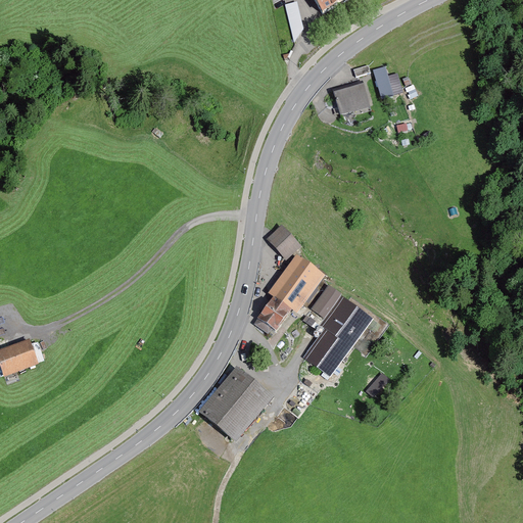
[(286,0),(295,33),(307,30),(298,0),(286,0)]
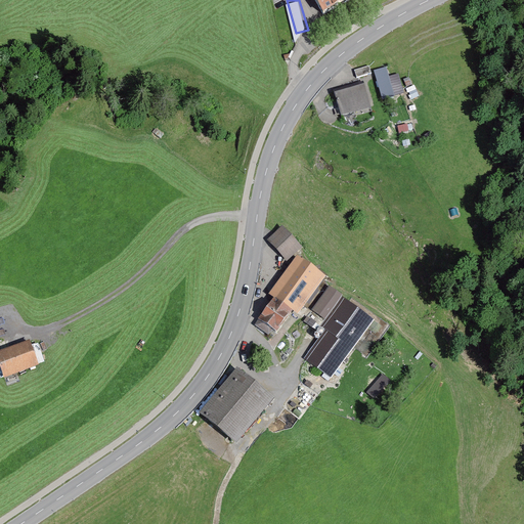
[(312,0),(321,14),(343,2),(347,0),(312,0)]
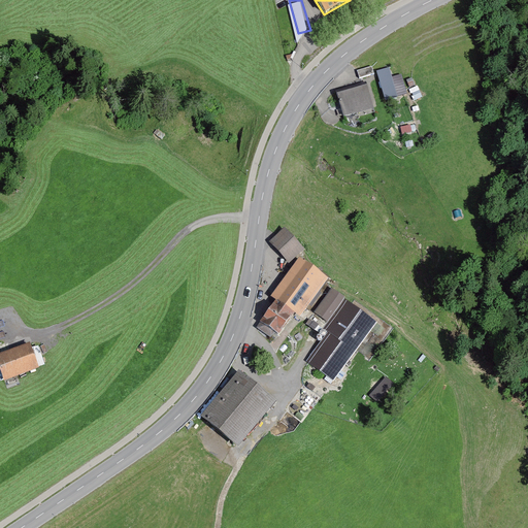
[(356,71),(358,78),(372,74),(370,67),(356,71)]
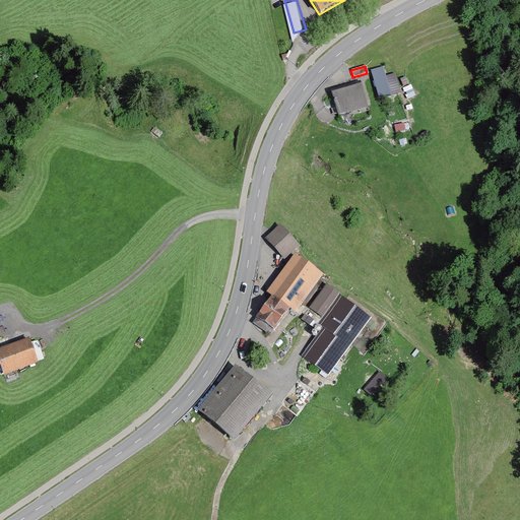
[(383,67),(371,70),(379,98),(400,91),(395,74),(386,76),(383,67)]
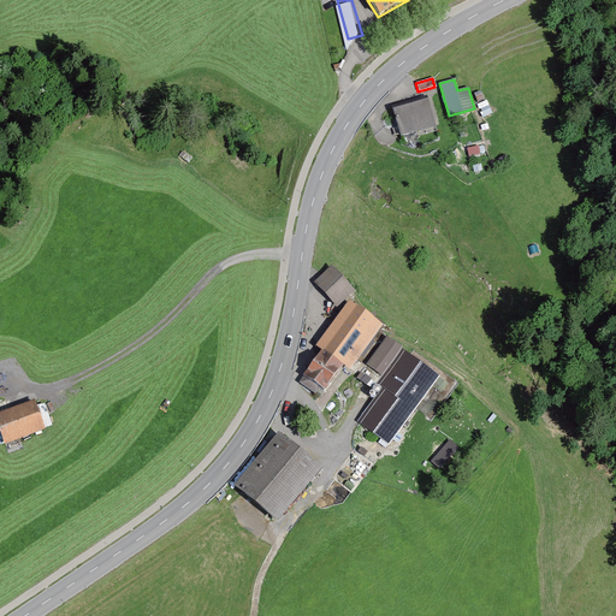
[(390,107),(398,136),(414,132),(413,128),(432,122),(425,98),(390,107)]
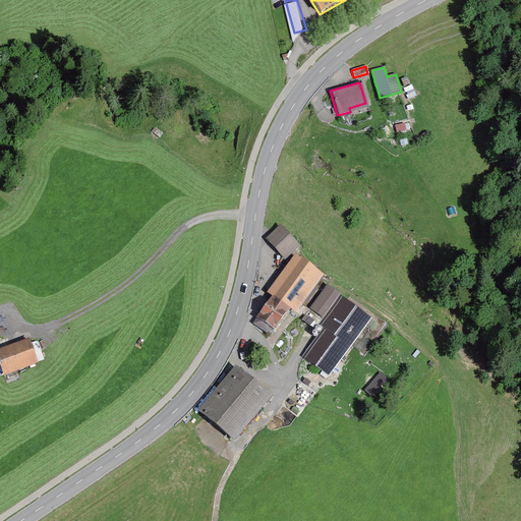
[(280,229),(277,231),(267,240),(283,257),(295,246),(280,229)]
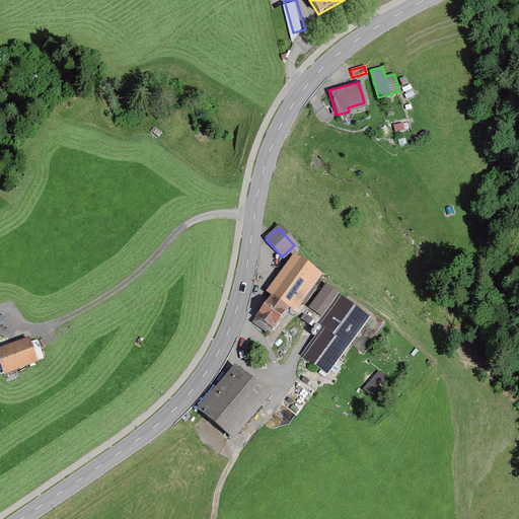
[(296,260),(292,264),(272,293),(291,306),(311,276),(314,273),(296,260)]
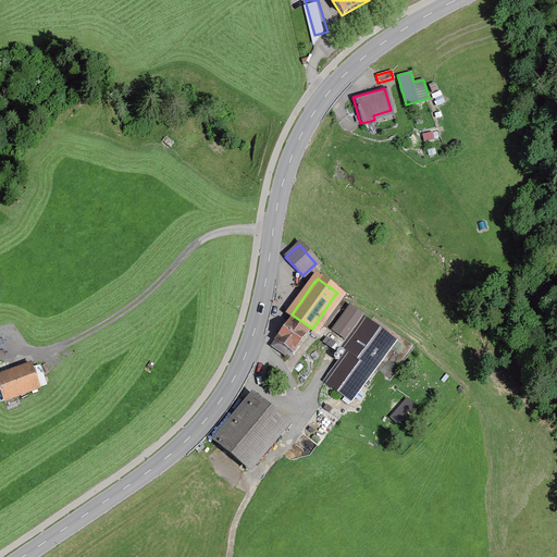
[(334,351),(361,316),(348,306),(321,342),(334,351)]
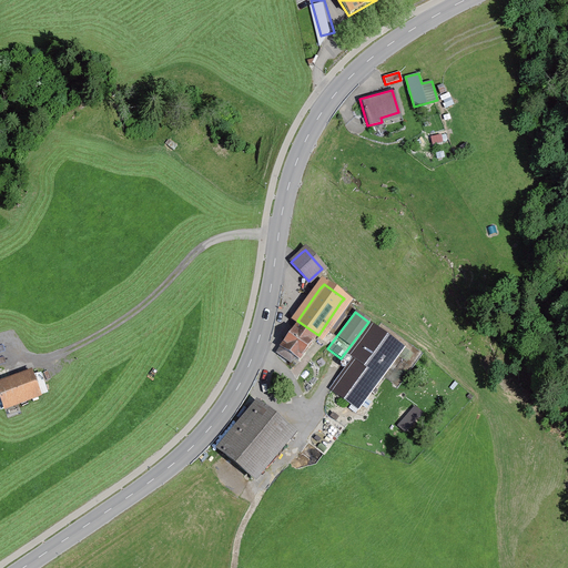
[(318,335),(297,321),(279,348),(292,358),(297,362),(314,338),(315,340),(318,335)]
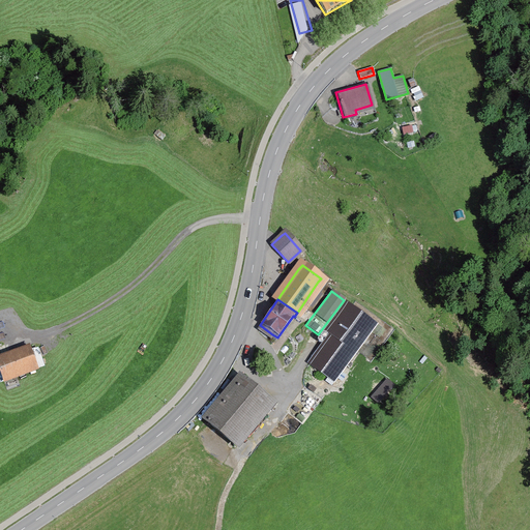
[(306,363),(332,382),(376,324),(345,301),(323,330),(331,336),(322,349),(319,347),(306,363)]
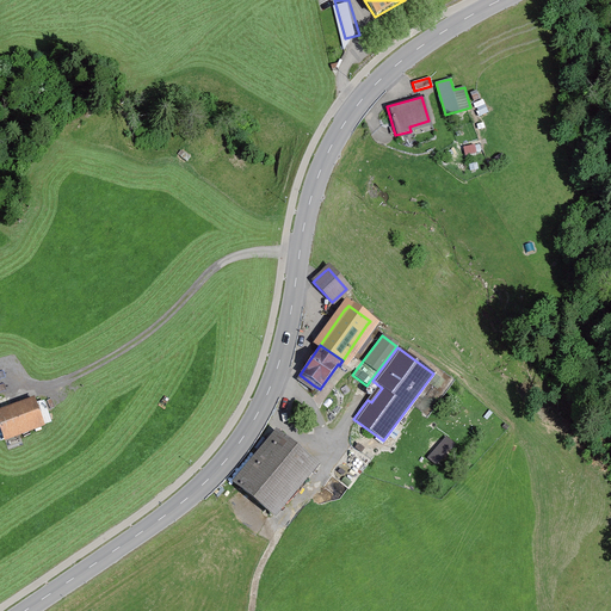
[(314,386),(300,375),(296,380),(310,390),(314,386)]
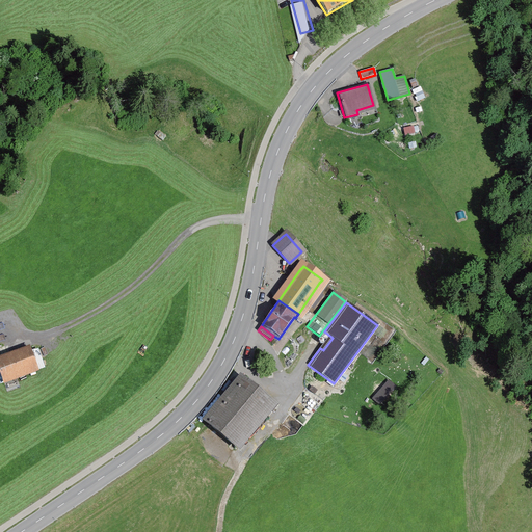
[(36,370),(28,348),(0,358),(0,376),(2,382),(36,370)]
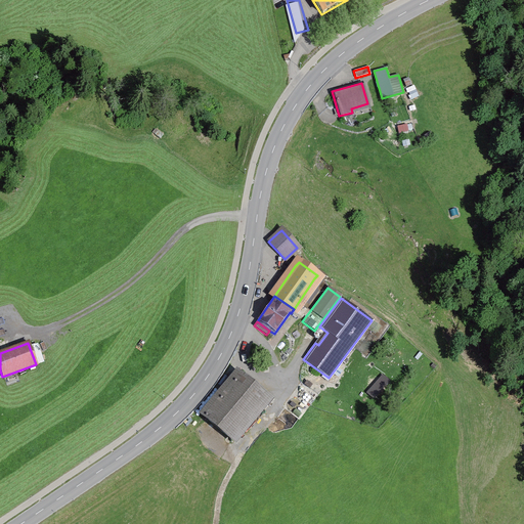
[(385,368),(367,387),(376,394),(393,375),(385,368)]
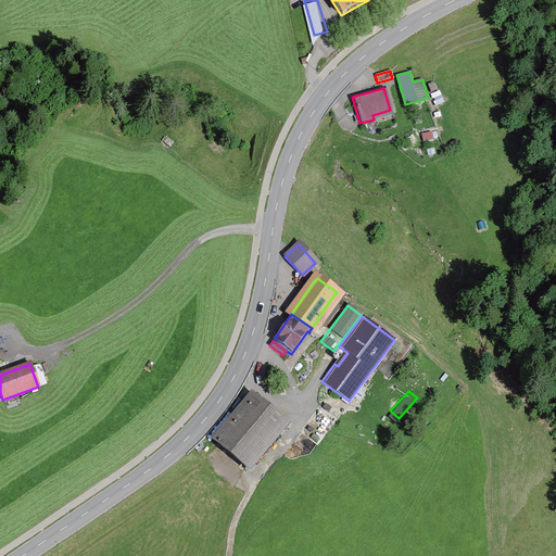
[(216,443),(244,467),(282,421),(254,397),(216,443)]
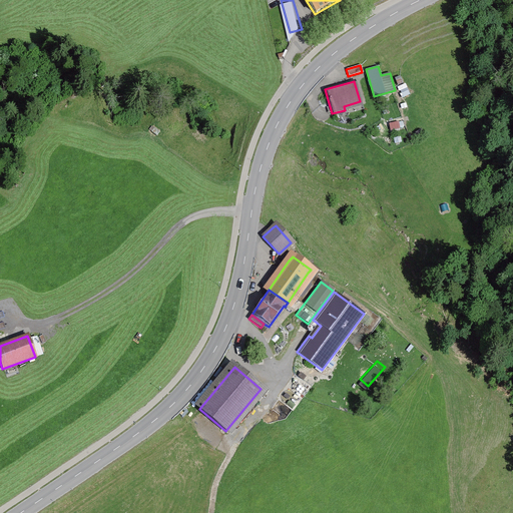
All buildings are outlined.
